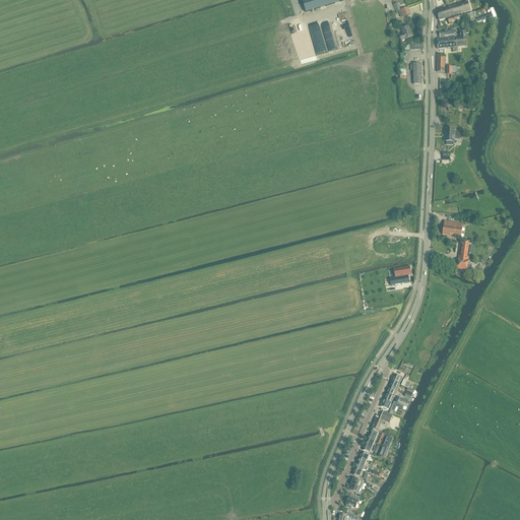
[(344,0),(302,0),(306,13),(345,1),(344,0)]
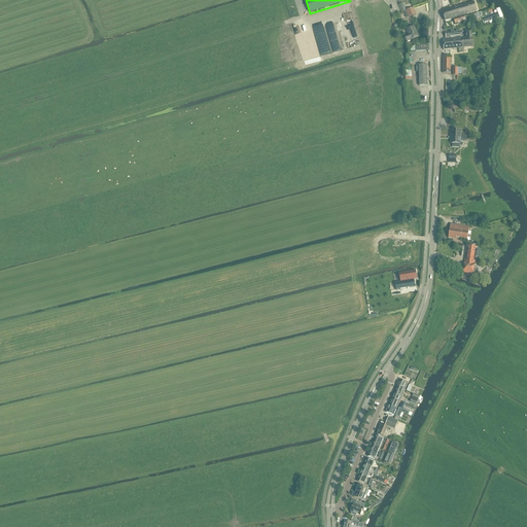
[(456,18),(464,14),(477,11),(473,2),(443,11),(445,21),(456,18)]
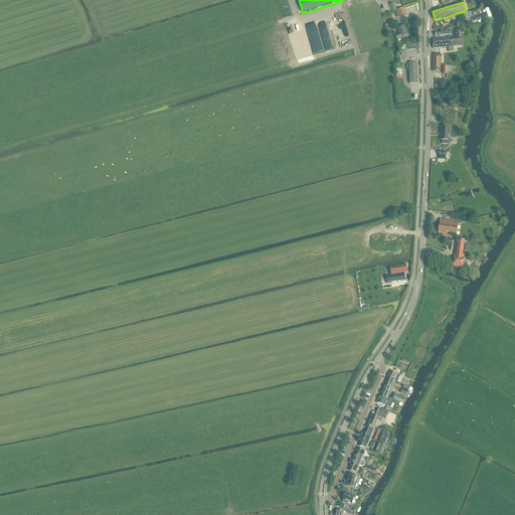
[(403,8),(396,11),(399,17),(406,14),(403,8)]
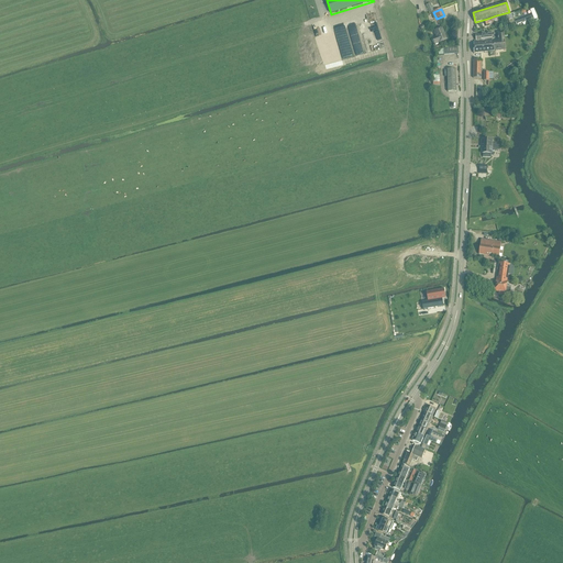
[(517,24),(532,19),(530,14),(515,20),(516,20),(517,24)]
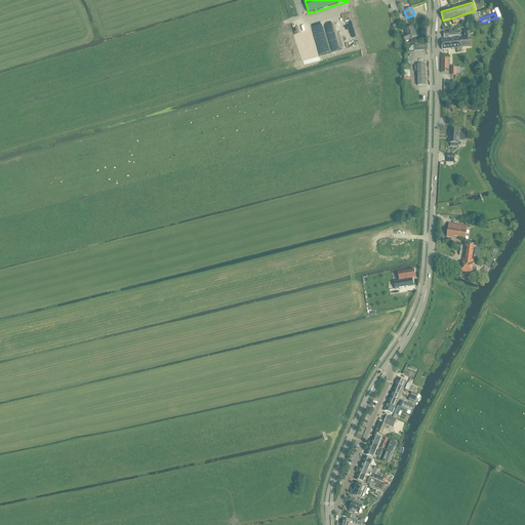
[(462,14),(454,17),(454,18),(452,19),(453,24),(463,21),(462,14)]
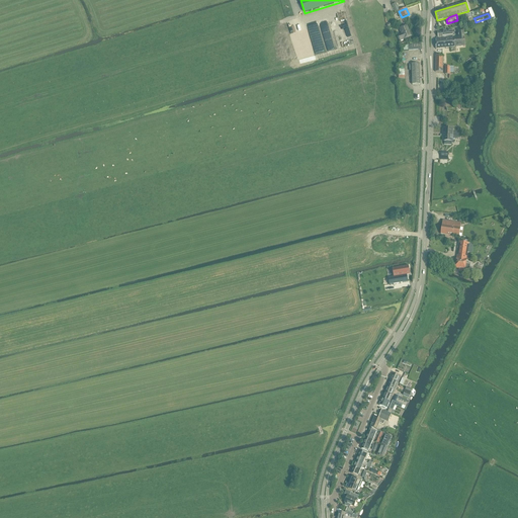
[(401,40),(411,36),(408,30),(409,29),(407,26),(400,28),(402,34),(399,35),(401,40)]
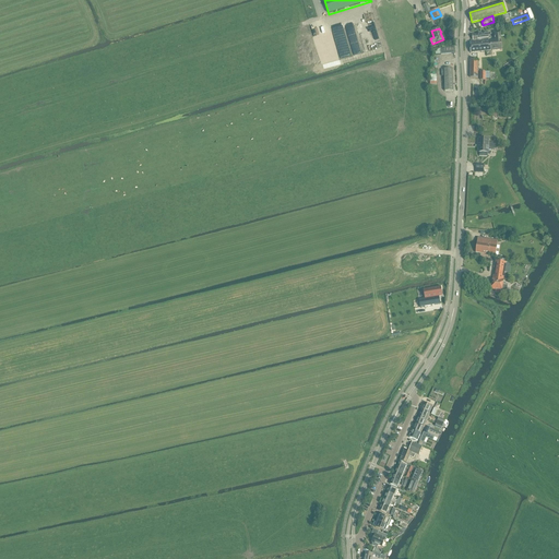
[(495,40),(487,40),(484,42),(470,43),(470,52),(501,49),(500,33),(495,34),(495,40)]
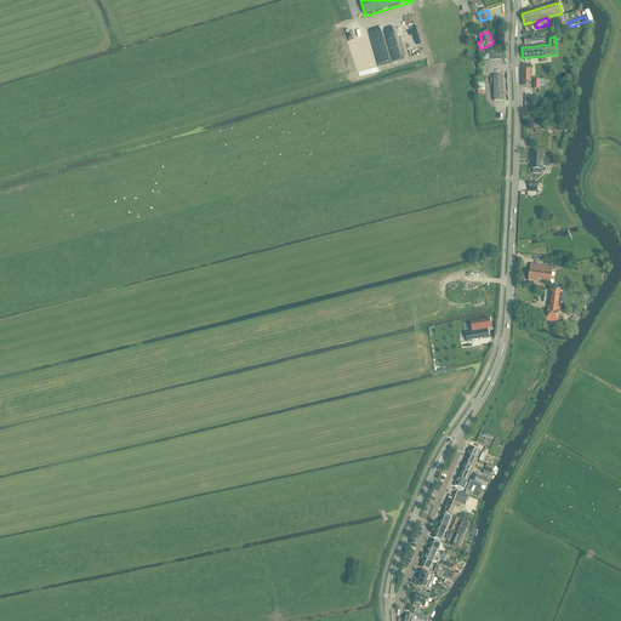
[(494,102),(502,101),(501,77),(493,77),(494,102)]
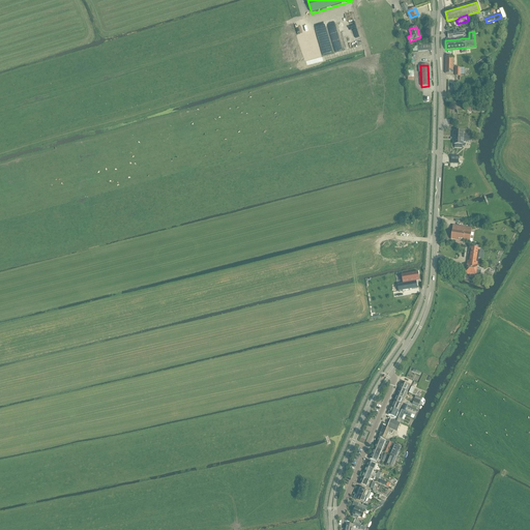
[(462,145),(462,142),(471,142),(471,139),(453,139),(453,145),(454,145),(454,148),(461,148),(462,148),(462,145)]
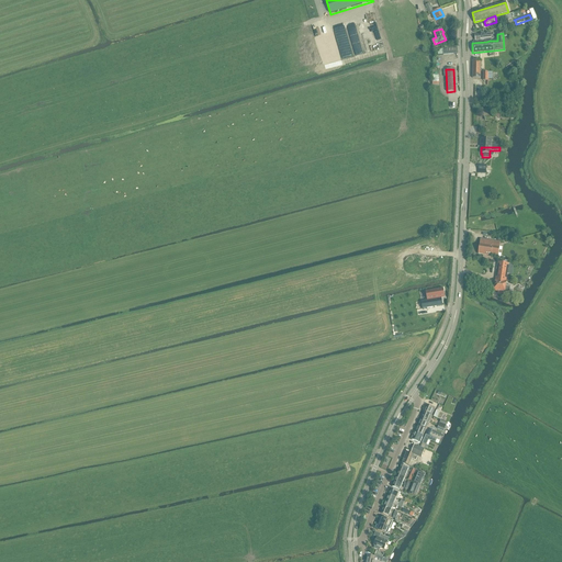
[(498,257),(501,243),(480,239),(478,255),(498,257)]
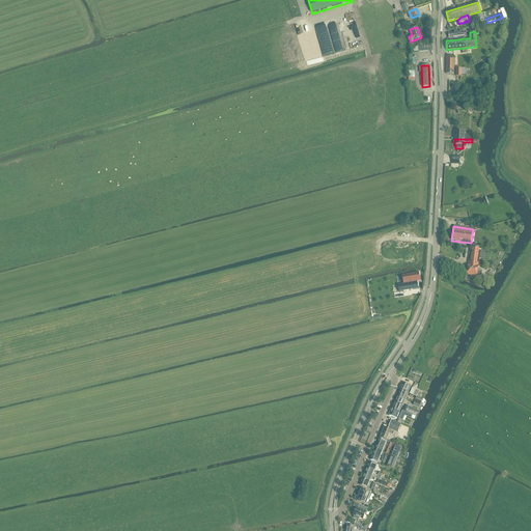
[(470,248),(468,263),(478,266),(478,259),(480,249),(479,249),(471,248),(470,248)]
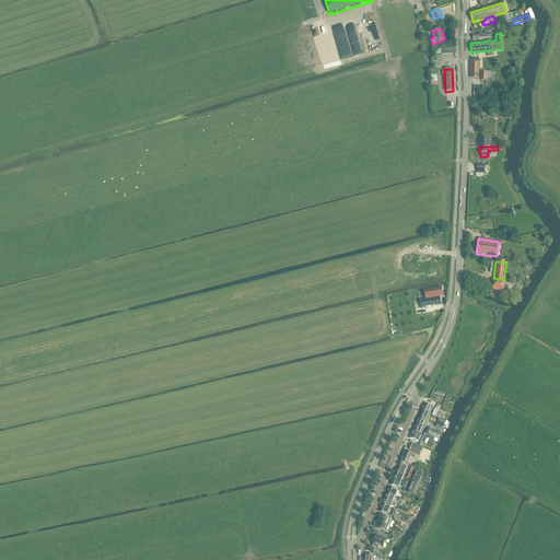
[(491,284),(491,290),(497,291),(497,293),(502,294),(502,292),(505,293),(506,284),(503,284),(504,280),(493,278),(493,284),(491,284)]
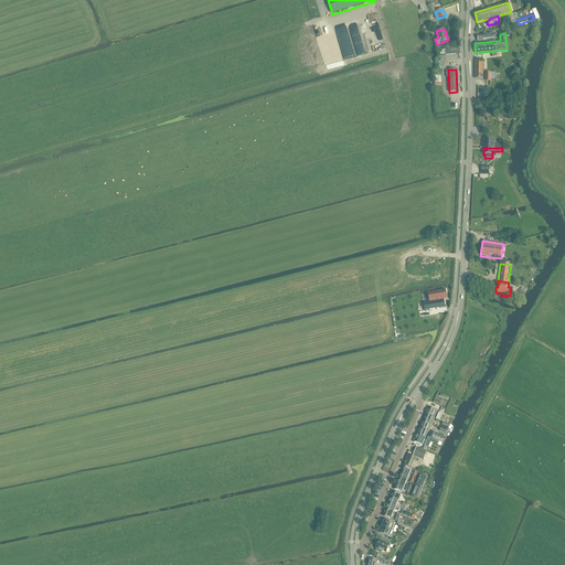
[(429,306),(424,306),(425,311),(445,308),(444,300),(447,299),(446,290),(427,294),(429,302),(429,306)]
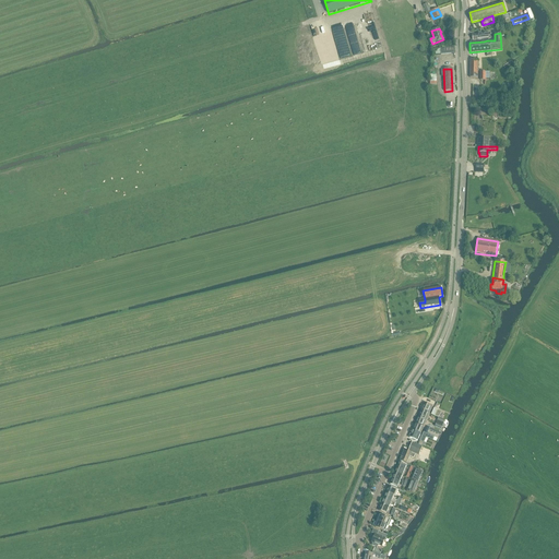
[(425,404),(421,411),(429,414),(432,407),(425,404)]
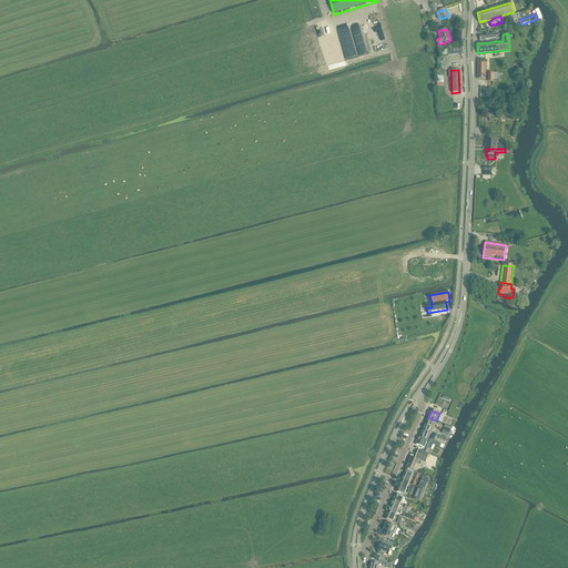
[(442,415),(438,422),(446,425),(448,418),(442,415)]
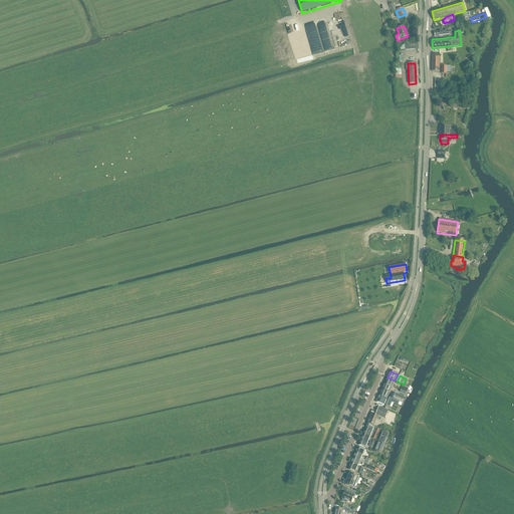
[(388,377),(384,383),(391,386),(391,387),(392,388),(395,380),(388,377)]
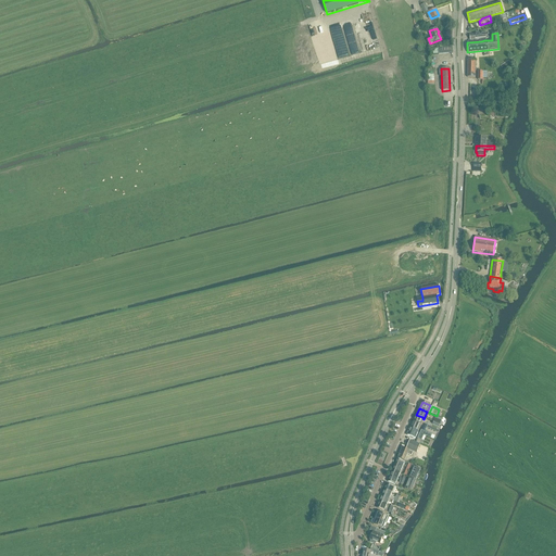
[(416,415),(414,422),(421,426),(421,424),(424,419),(422,418),(422,417),(416,415)]
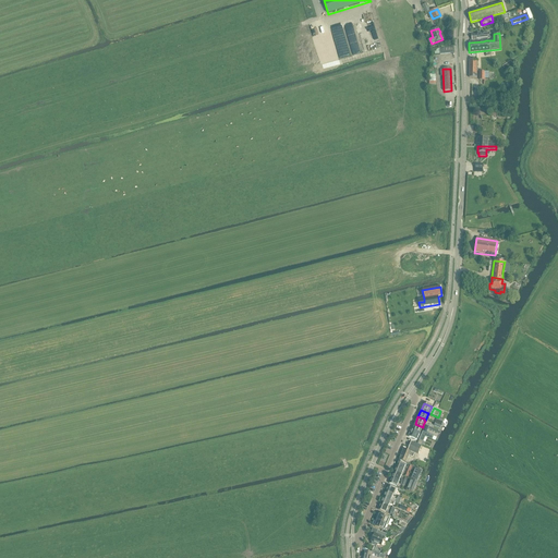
[(415,424),(412,431),(420,434),(422,429),(424,429),(425,427),(423,427),(415,424)]
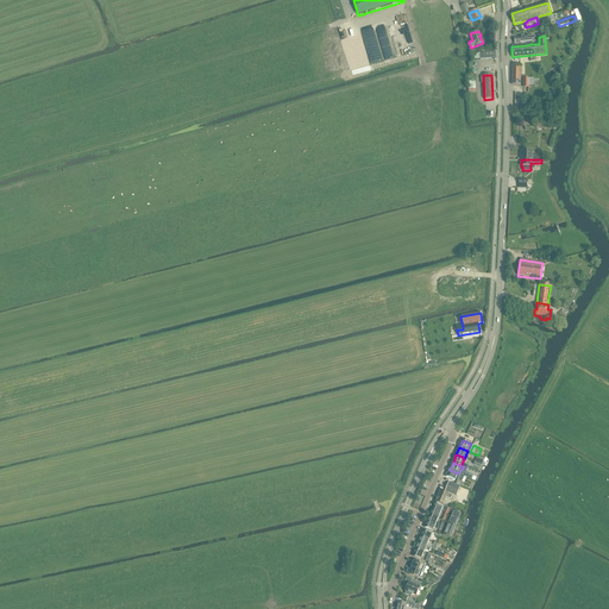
[(450,470),(446,477),(454,481),(458,475),(458,473),(450,470)]
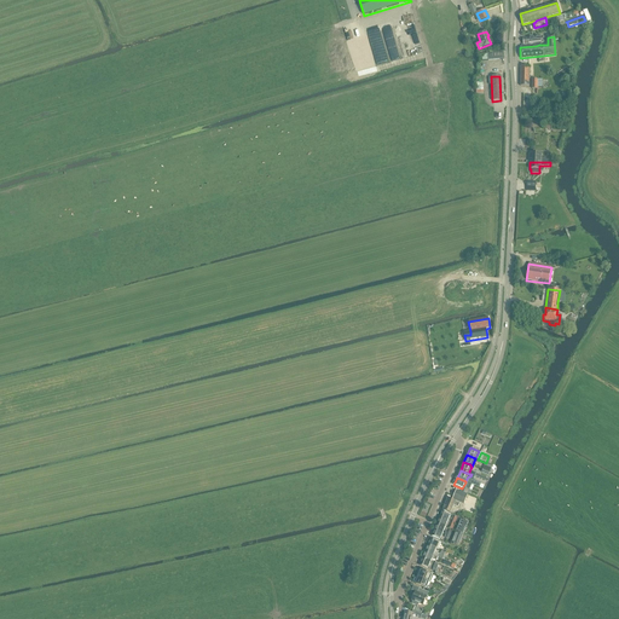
[(466,499),(468,496),(463,493),(456,491),(452,499),(456,501),(464,504),(466,499)]
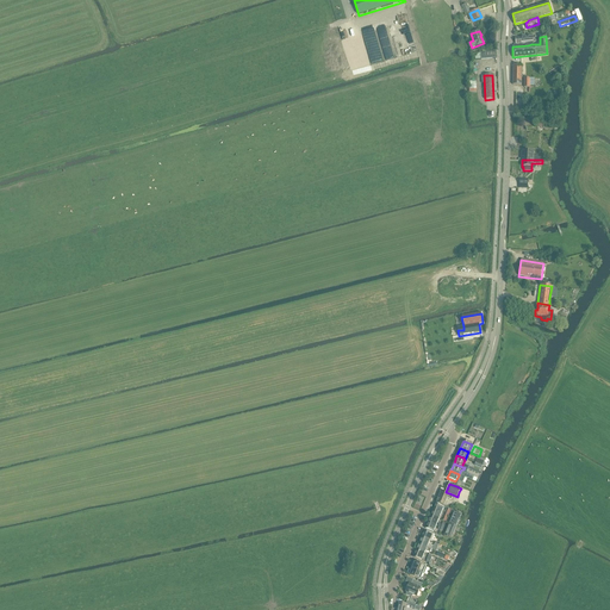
[(458,497),(455,502),(465,505),(470,492),(462,490),(461,492),(459,492),(458,497)]
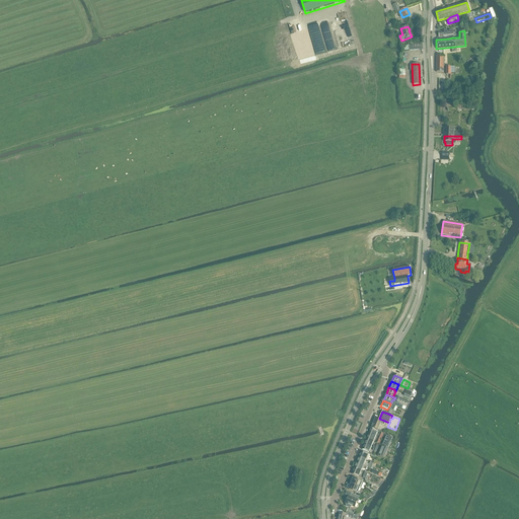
[(383,426),(385,423),(382,421),(375,418),(373,422),(371,428),(377,431),(380,425),(383,426)]
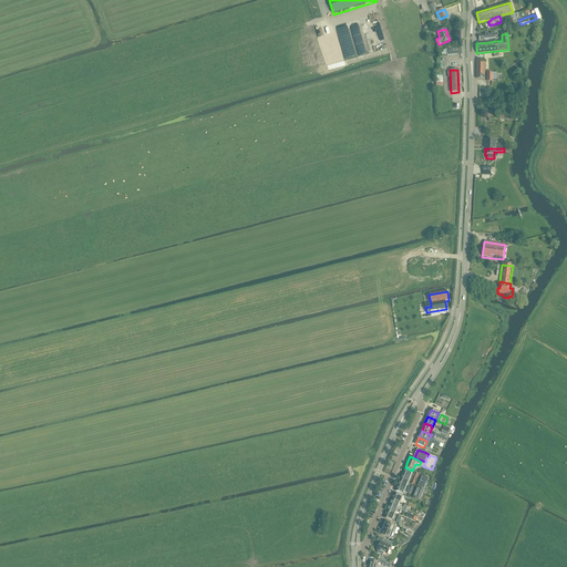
[(400,481),(408,483),(412,472),(404,470),(400,481)]
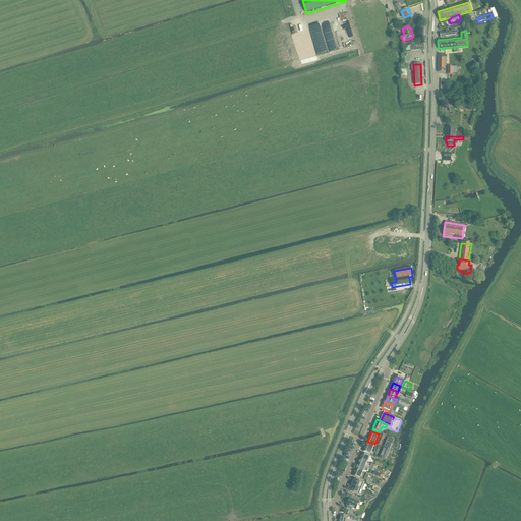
[(392,446),(394,440),(386,437),(385,439),(386,440),(385,443),(383,448),(390,451),(392,446)]
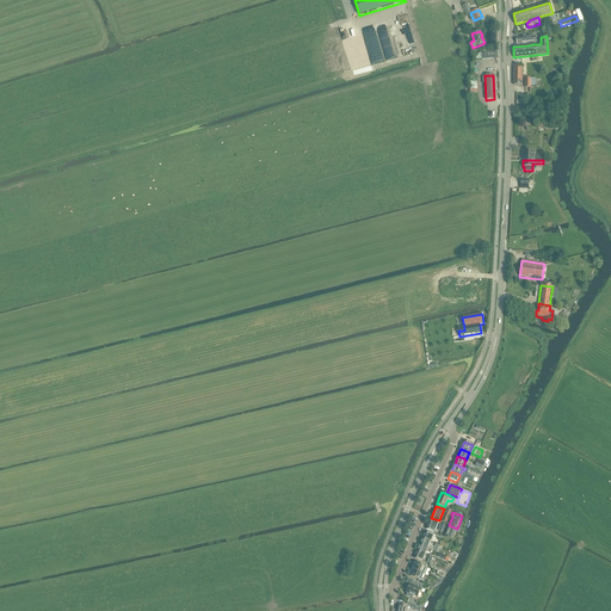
[(458,534),(460,530),(457,529),(449,525),(446,531),(444,537),(452,541),(455,535),(456,532),(458,534)]
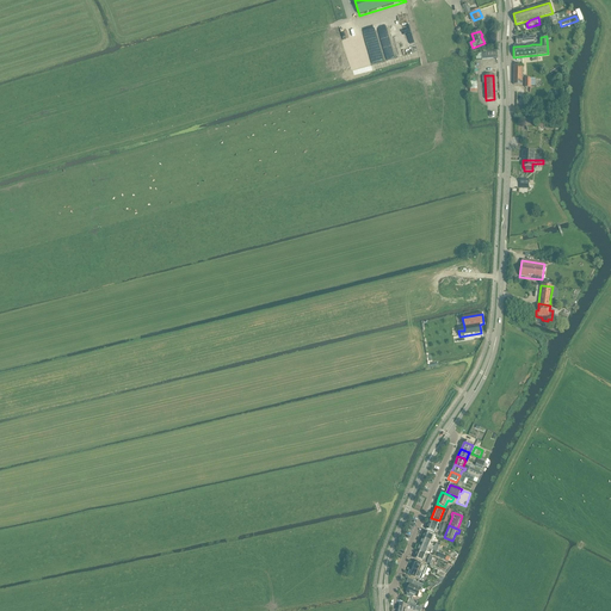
[(425,532),(423,538),(430,542),(432,543),(432,542),(431,541),(432,537),(434,538),(434,536),(433,536),(425,532)]
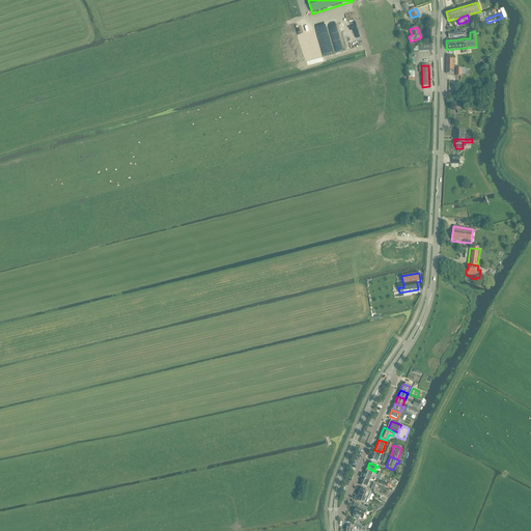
[(367,468),(365,474),(375,478),(380,480),(382,474),(379,473),(378,476),(372,474),(373,471),(367,468)]
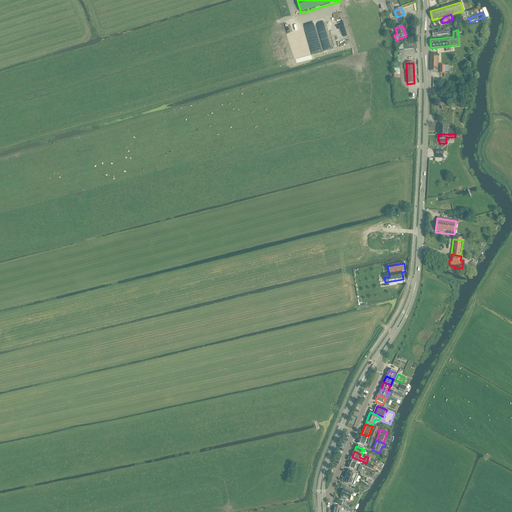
[(352,457),(349,463),(356,465),(357,463),(361,464),(362,461),(352,457)]
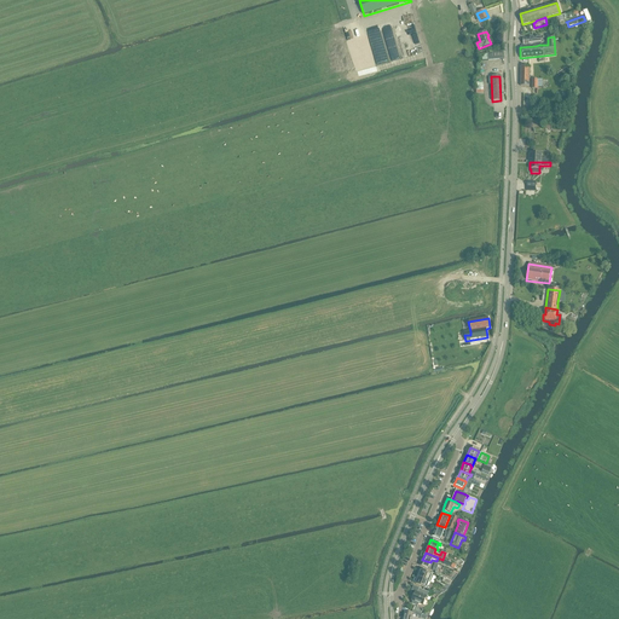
[(422,560),(420,566),(429,571),(431,568),(428,567),(431,562),(422,560)]
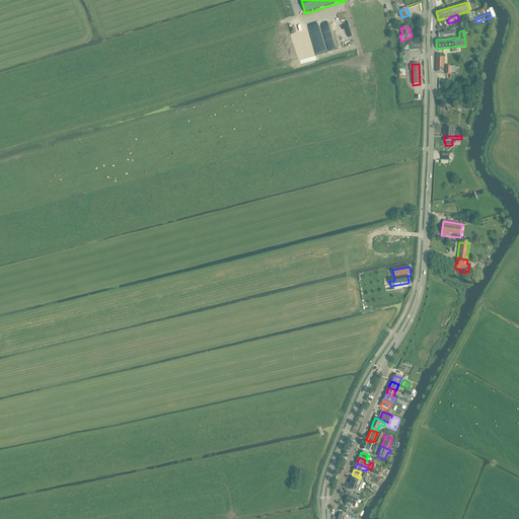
[(351,478),(349,484),(360,489),(361,489),(362,486),(363,484),(353,478),(353,479),(351,478)]
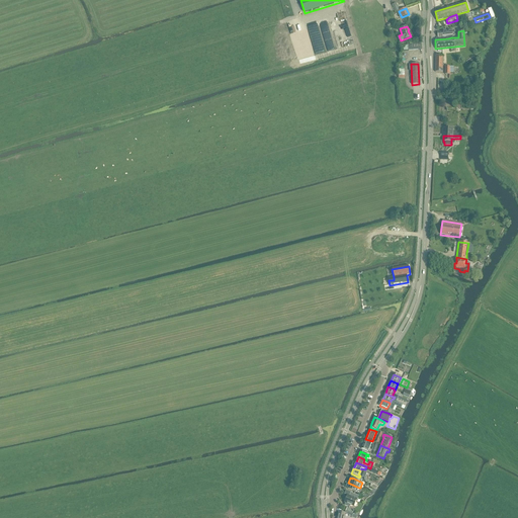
[(348,483),(346,488),(348,489),(347,489),(357,494),(358,491),(357,491),(359,488),(348,483)]
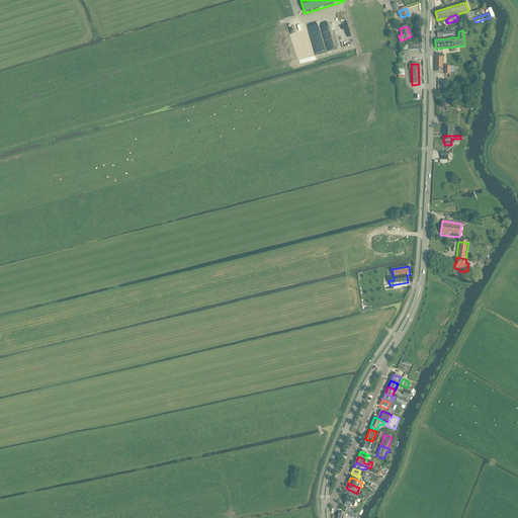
[(347,496),(344,503),(345,503),(344,506),(349,508),(350,505),(353,507),(357,499),(358,500),(359,497),(350,493),(349,496),(347,496)]
